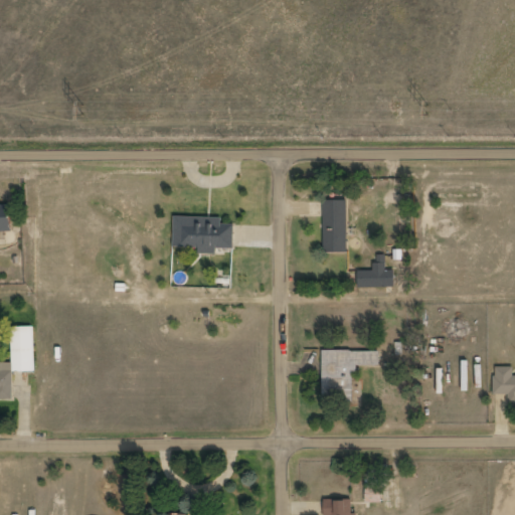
[(323,201),(323,254),(348,254),(348,201),(323,201)]
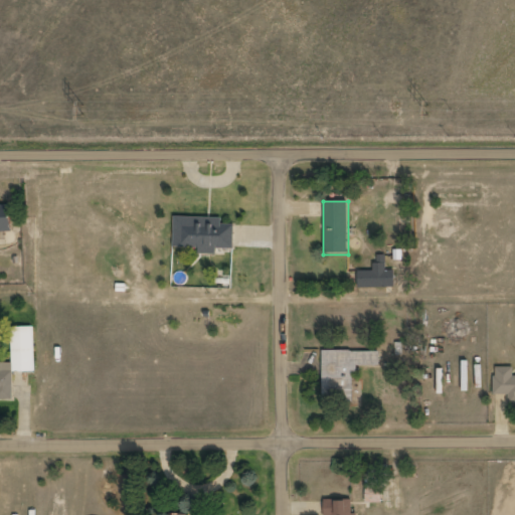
[(11,207),(0,207),(0,233),(12,233),(11,207)]
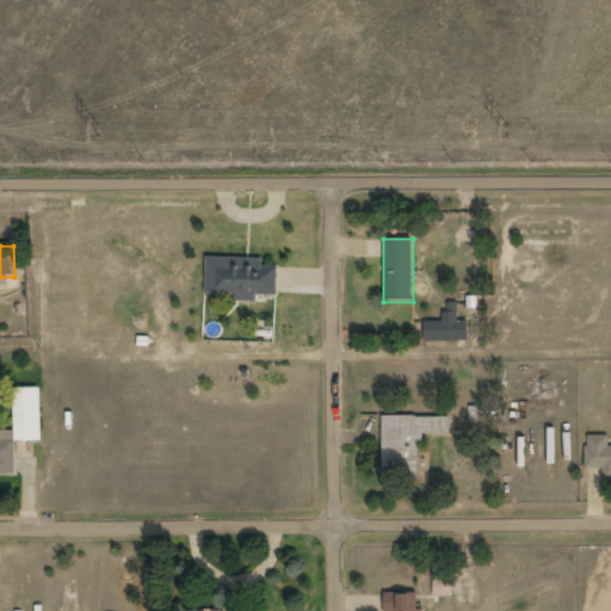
[(266,258),(207,257),(207,297),(278,298),(279,269),(266,267),(266,258)]
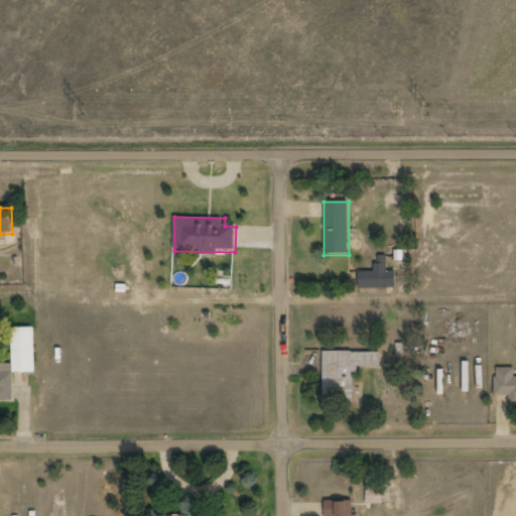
[(395,288),(395,272),(387,272),(387,258),(376,258),(376,272),(359,272),(359,288),(395,288)]
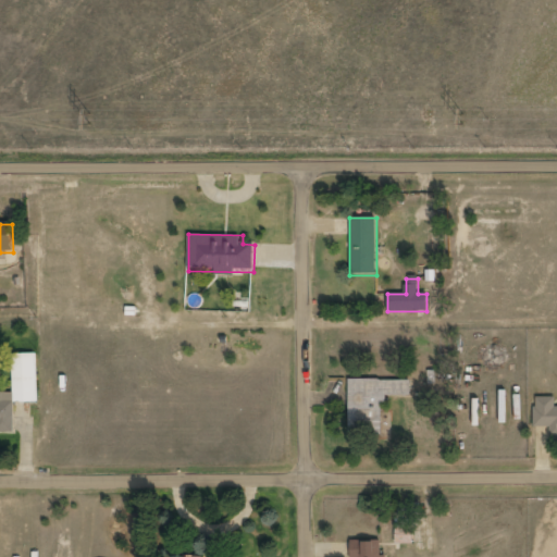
[(37,354),(15,354),(14,393),(0,393),(0,433),(14,433),(15,400),(37,400),(37,354)]
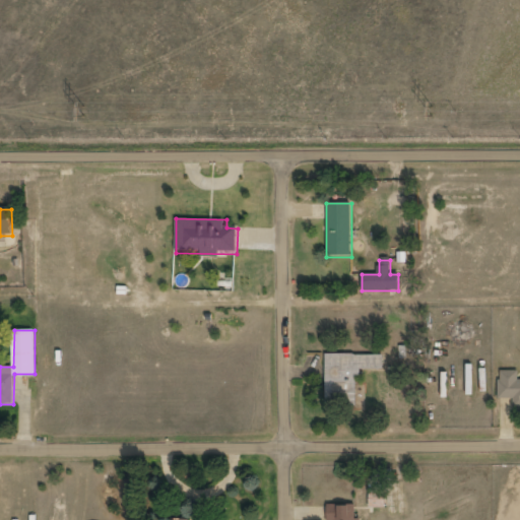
[(326,355),(325,407),(358,407),(358,371),(383,371),(384,355),(326,355)]
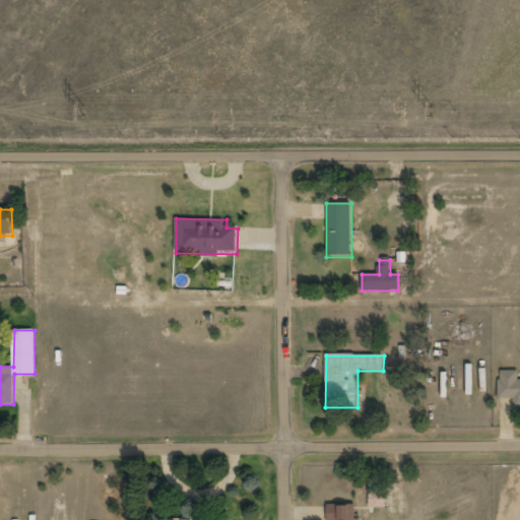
[(518,372),(499,372),(499,399),(514,399),(514,406),(519,406),(519,381),(518,381),(518,372)]
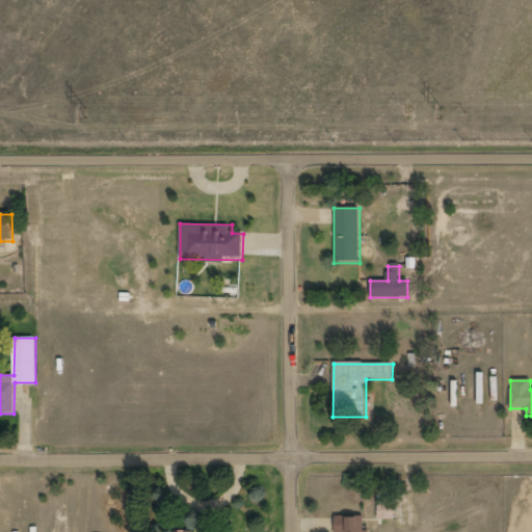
[(396,520),(396,498),(378,498),(378,520),(396,520)]
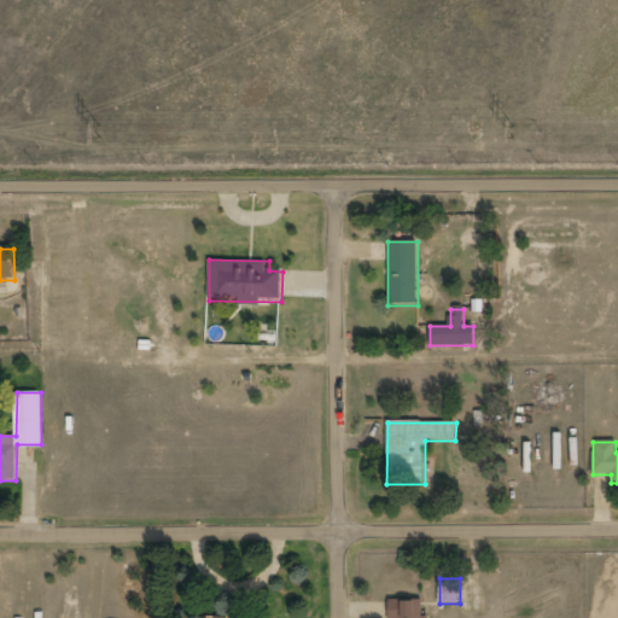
[(391,601),(391,617),(424,617),(424,600),(391,601)]
